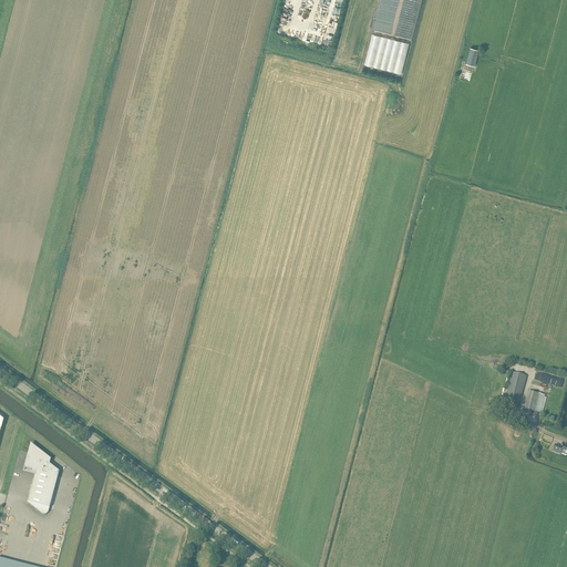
[(391,17),(394,13),(399,9),(400,0),(381,0),(378,16),(379,16),(379,13),(380,12),(383,13),(387,10),(385,14),(390,14),(389,17),(391,17)]
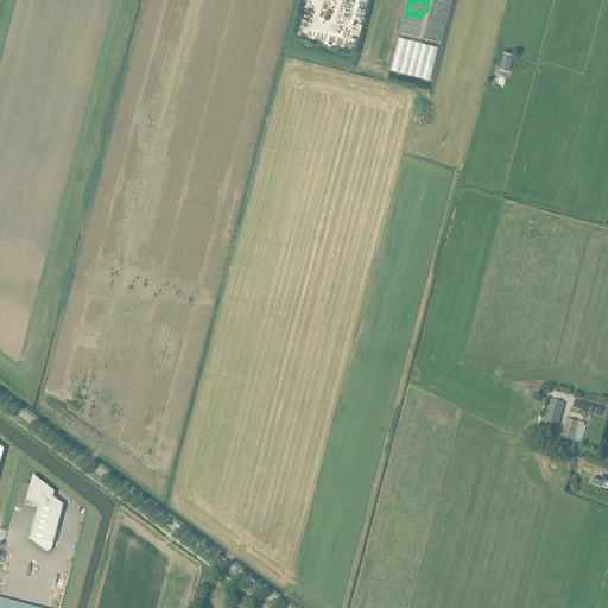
[(438,46),(399,37),(391,70),(431,78),(438,46)]
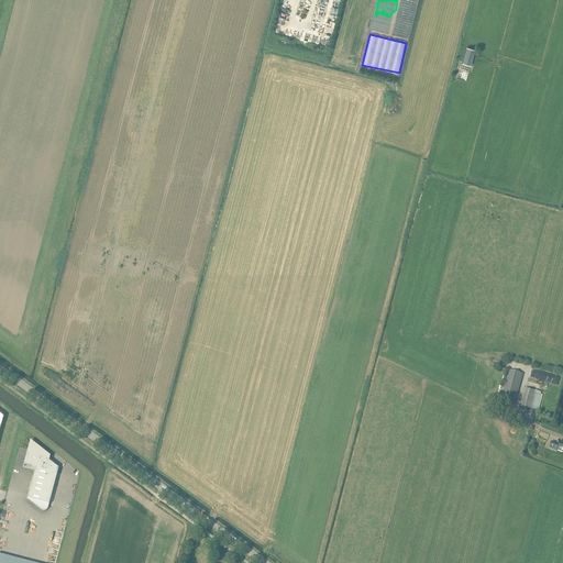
[(463,64),(472,66),(476,50),(467,47),(463,64)]
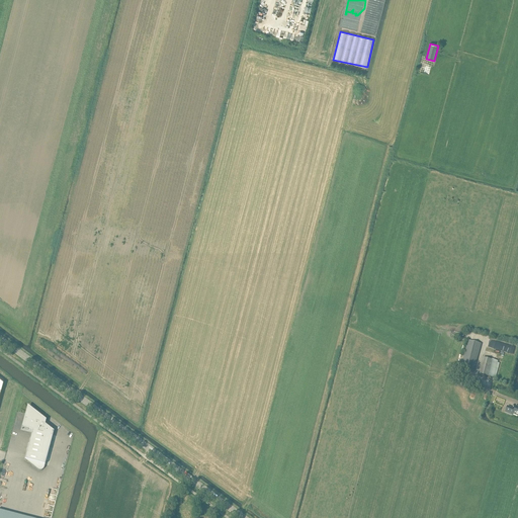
[(468,341),(461,364),(460,369),(473,372),(481,344),(468,341)]
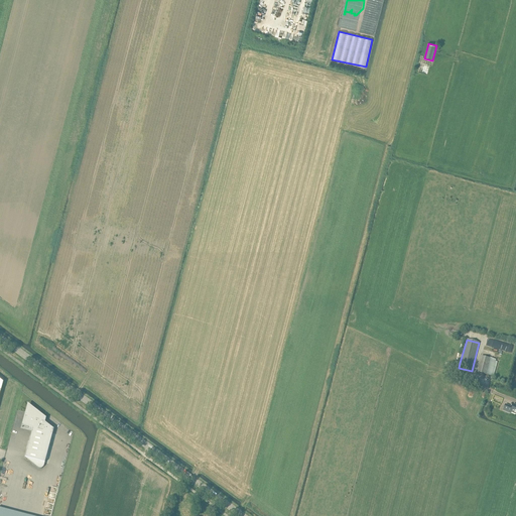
[(490,347),(511,352),(513,345),(492,340),(490,347)]
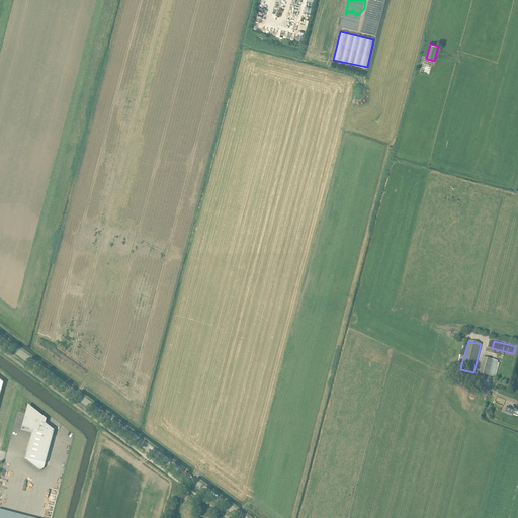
[(483,358),(480,369),(479,373),(493,377),(497,362),(483,358)]
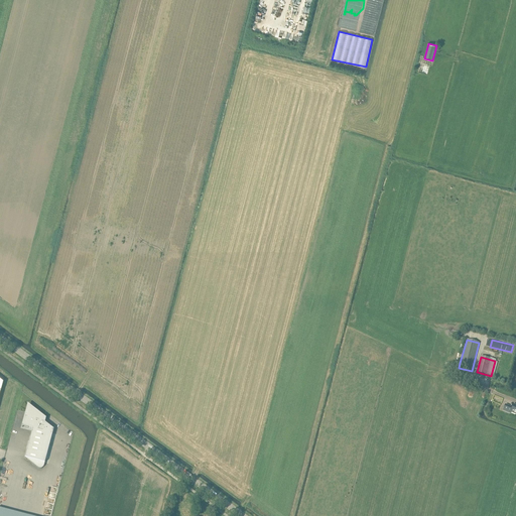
[(515,414),(515,405),(514,405),(513,408),(505,405),(503,410),(511,413),(511,412),(515,413),(515,414)]
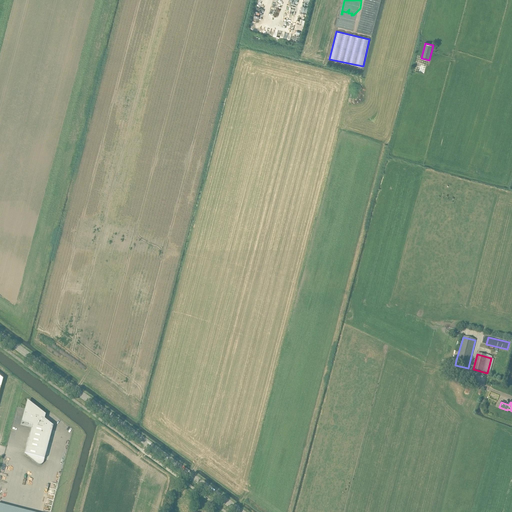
[(24,454),(38,465),(39,465),(40,466),(40,465),(41,465),(42,465),(42,464),(43,464),(43,463),(53,427),(43,419),(44,416),(32,407),(32,406),(31,406),(30,406),(29,406),(28,406),(27,407),(27,408),(26,408),(26,409),(23,420),(33,423),(24,454)]
